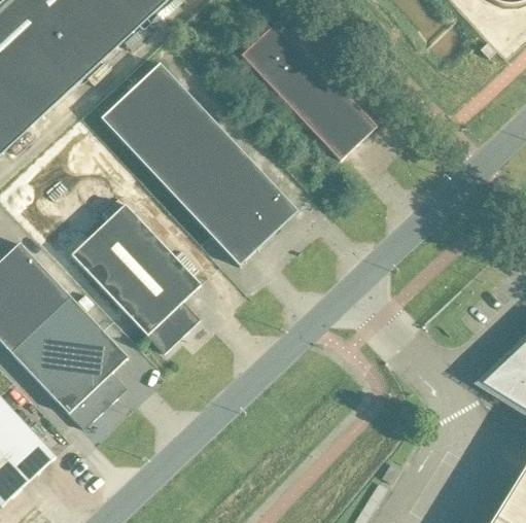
[(0,152),(165,0),(0,0),(0,152)]
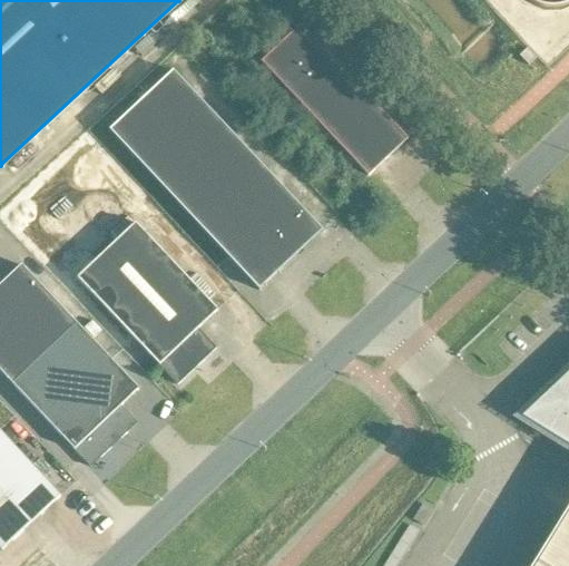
[(260,58),(366,173),(406,135),(298,20),(260,58)]
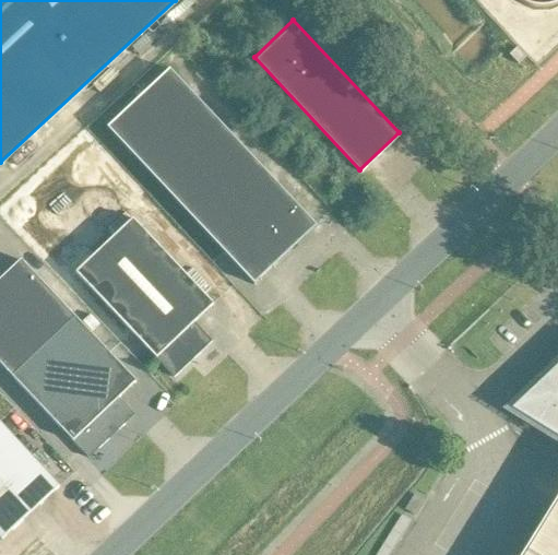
[(517,60),(524,54),(515,44),(508,50),(517,60)]
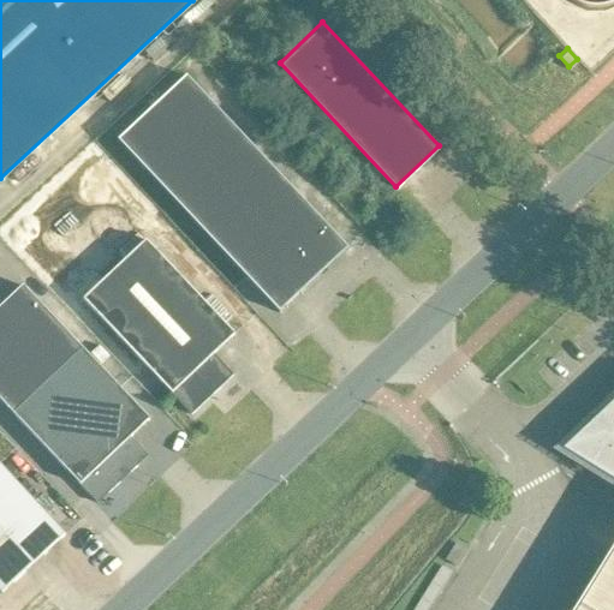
[(346,244),(185,72),(117,137),(278,309),(346,244)]
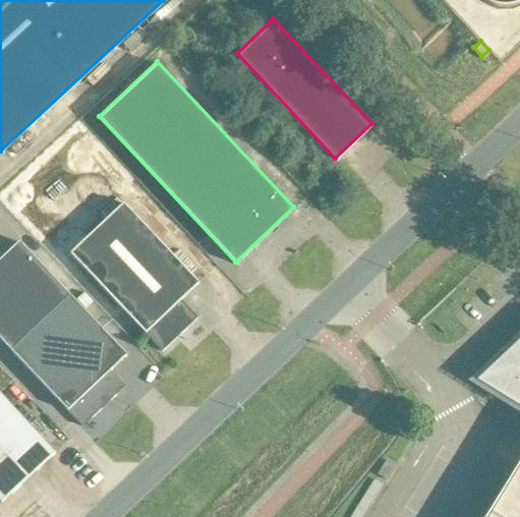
[(180,297),(197,280),(122,200),(69,250),(161,348),(196,314),(180,297)]
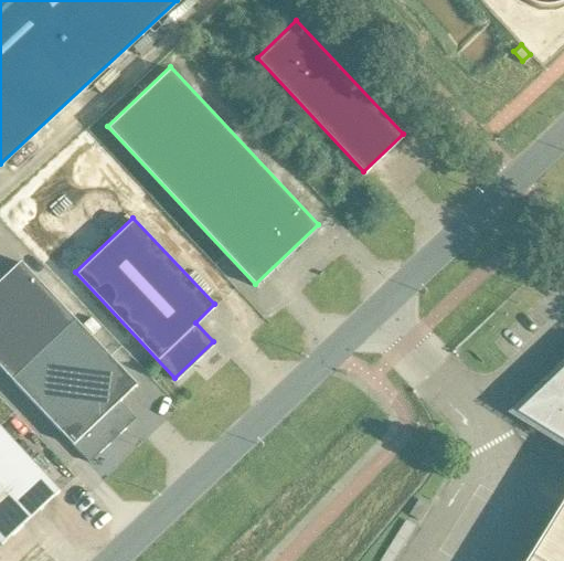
[(0,366),(10,377),(74,316),(20,258),(0,276),(0,366)]
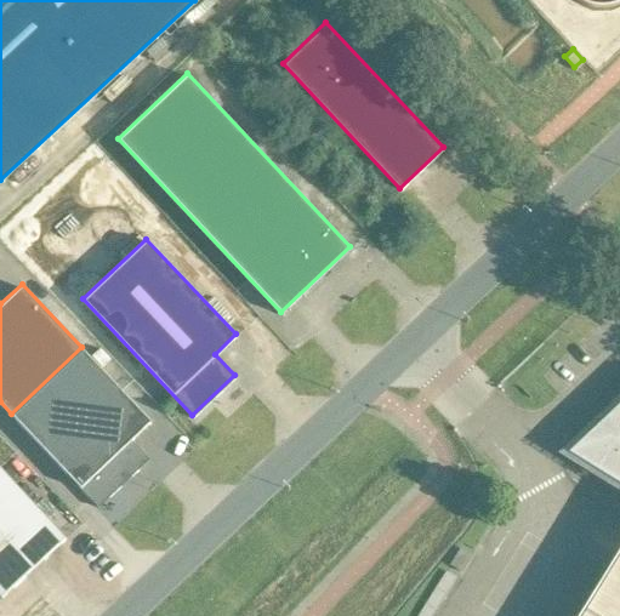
[(11,414),(79,485),(97,505),(138,466),(136,463),(140,460),(140,454),(136,449),(138,446),(131,438),(149,420),(81,347),(11,414)]
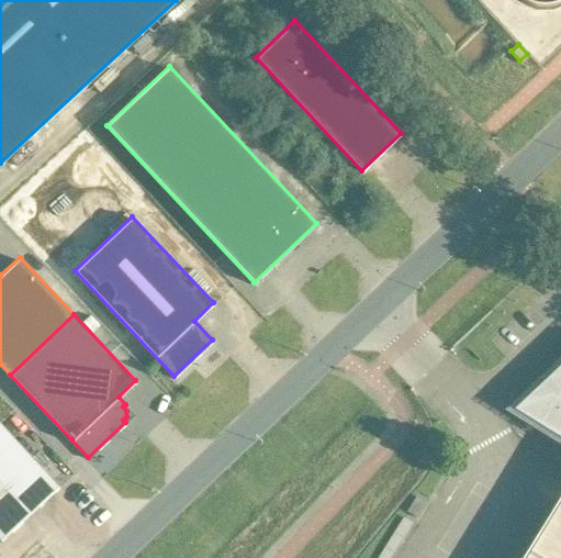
[(560,436),(560,491),(518,557),(560,557),(560,361),(513,408),(560,436)]
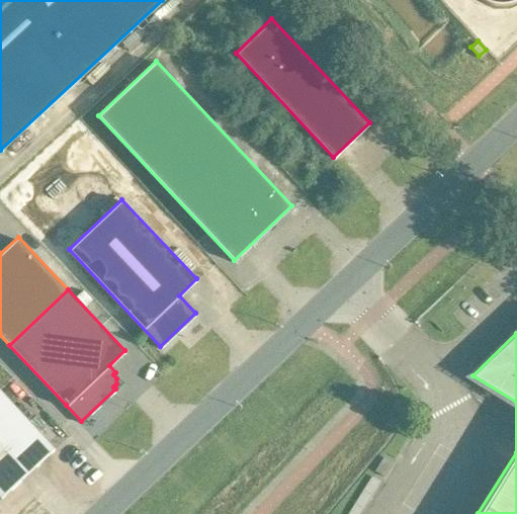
[(54,447),(0,389),(0,497),(54,447)]
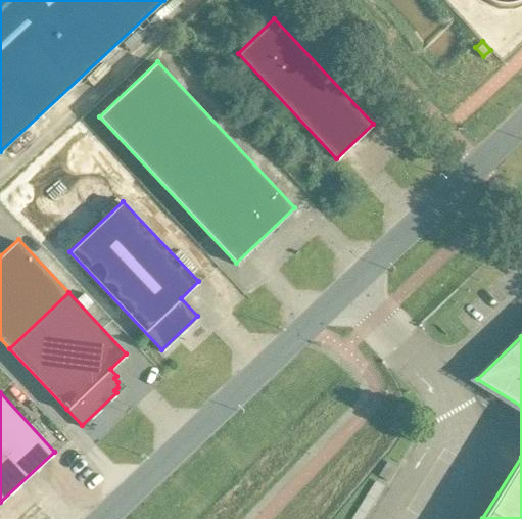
[(386,459),(378,473),(386,478),(395,464),(386,459)]
